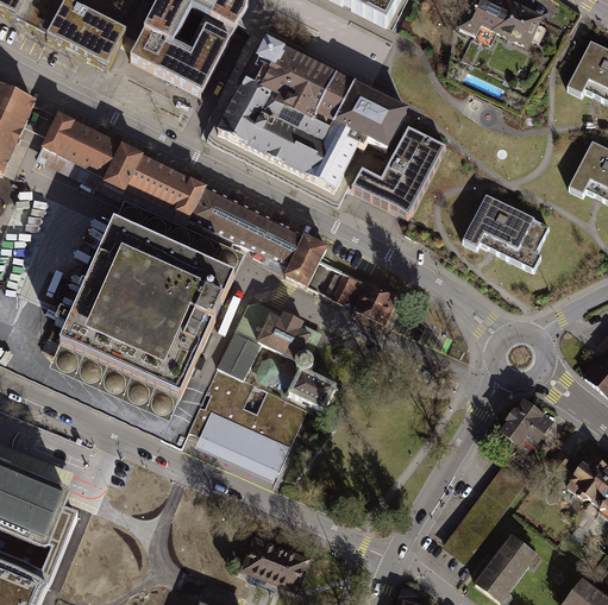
[(0,0),(0,13),(26,26),(39,0),(0,0)]
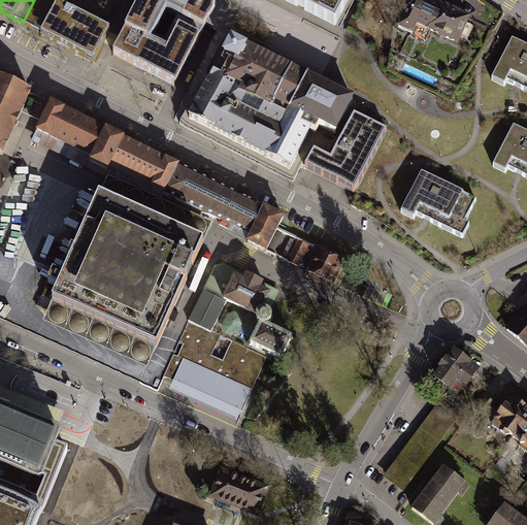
[(108,29),(52,0),(34,0),(23,23),(41,32),(40,34),(93,61),(108,29)]
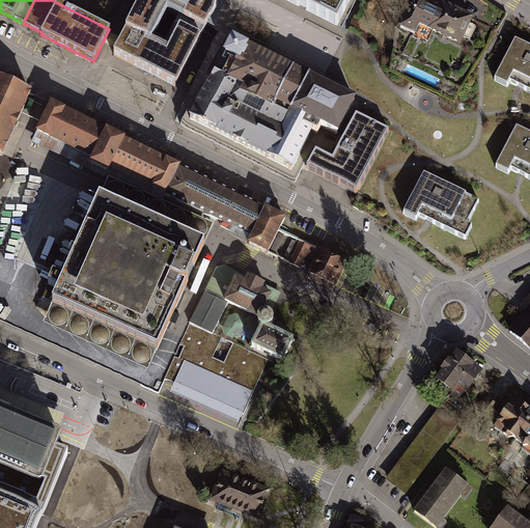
[(200,37),(204,28),(207,21),(215,7),(218,0),(139,0),(137,4),(126,28),(113,52),(174,83),(196,45),(200,37)]
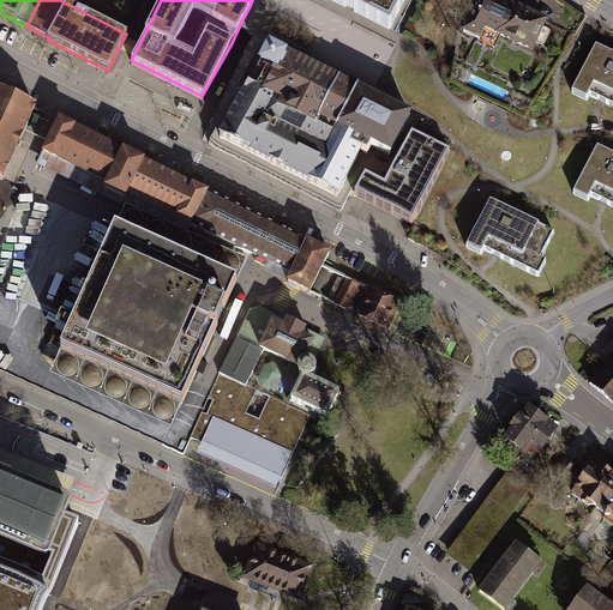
[(337,0),(389,26),(402,0),(337,0)]
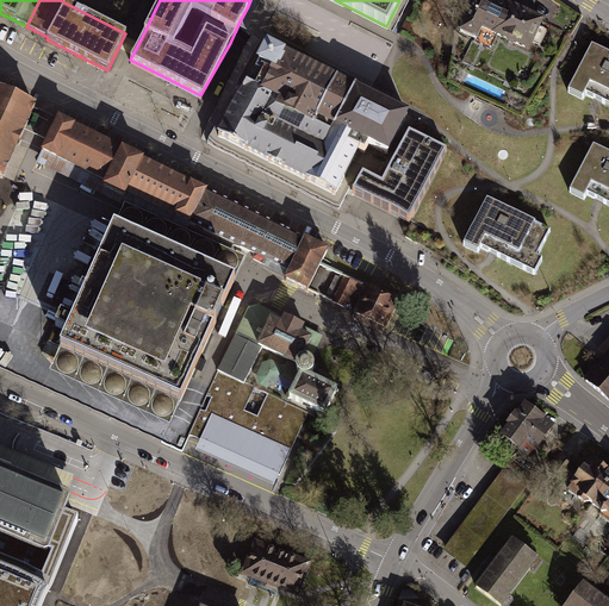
[(511,6),(498,0),(474,0),(459,33),(476,41),(480,30),(496,37),(511,6)]
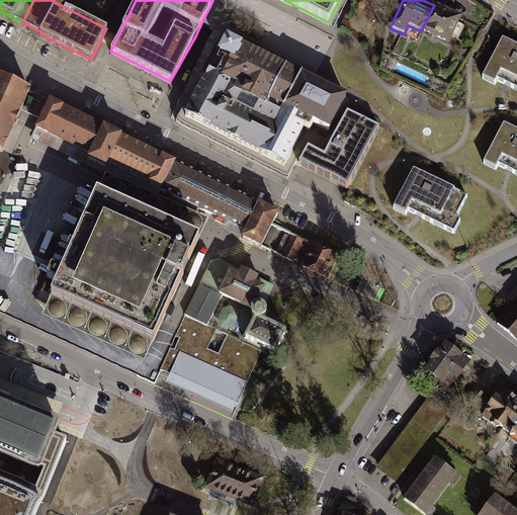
[(461,17),(434,5),(421,31),(448,45),(452,36),(457,39),(463,27),(457,25),(461,17)]
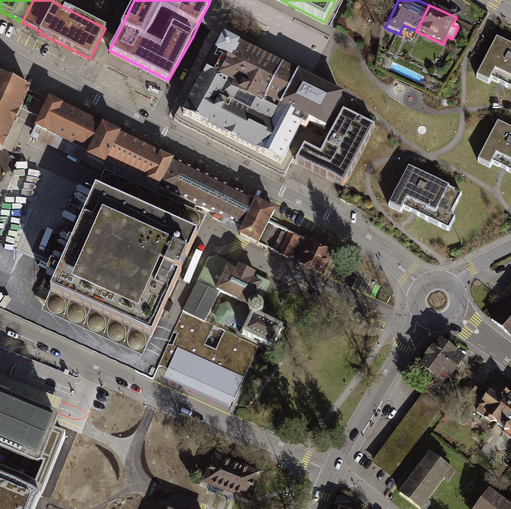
[(202,73),(183,111),(265,153),(280,160),(299,122),(305,125),(307,121),(309,118),(324,126),(342,92),(225,33),(208,67),(206,66),(205,68),(202,73)]
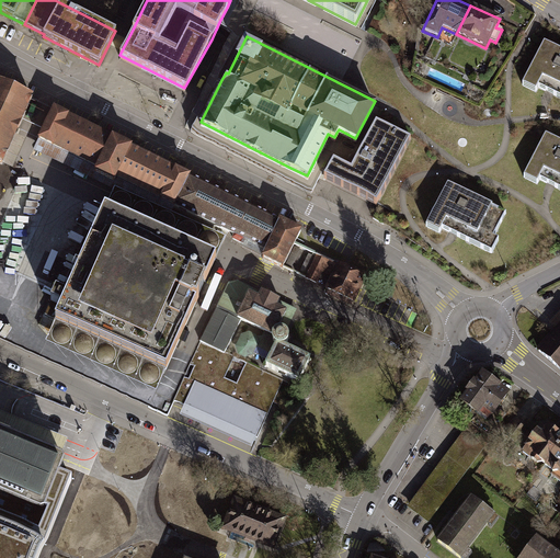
[(559,48),(544,41),(522,87),(534,92),(537,87),(547,92),(559,98),(559,48)]
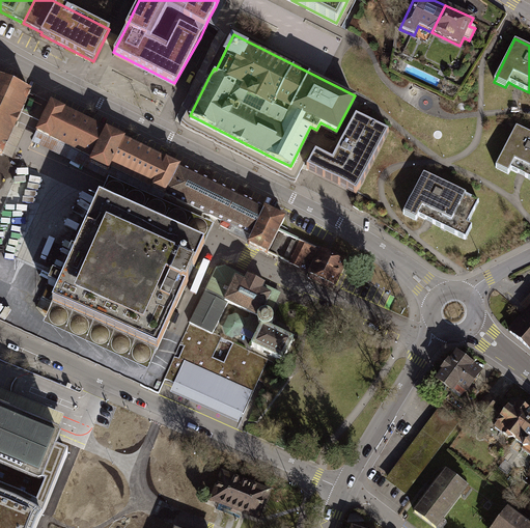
[(0,151),(1,153),(20,111),(29,89),(0,76),(0,151)]
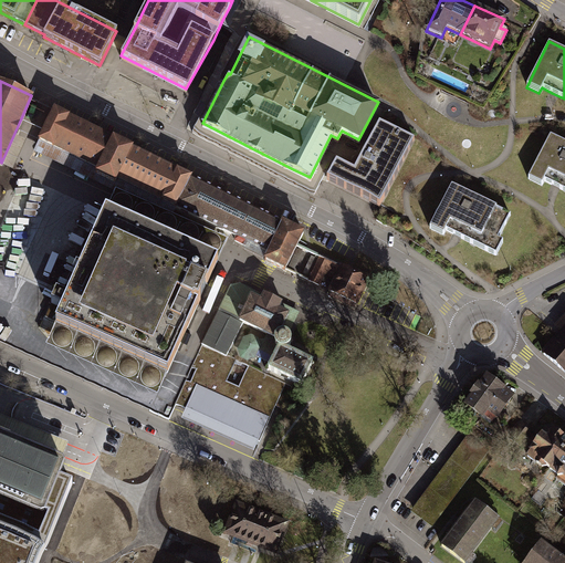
[(190,175),(54,106),(43,129),(39,138),(63,149),(61,155),(72,160),(74,156),(97,167),(95,171),(114,181),(117,176),(175,205),(176,205),(236,233),(234,238),(244,242),(247,238),(268,249),(282,220),(190,175)]
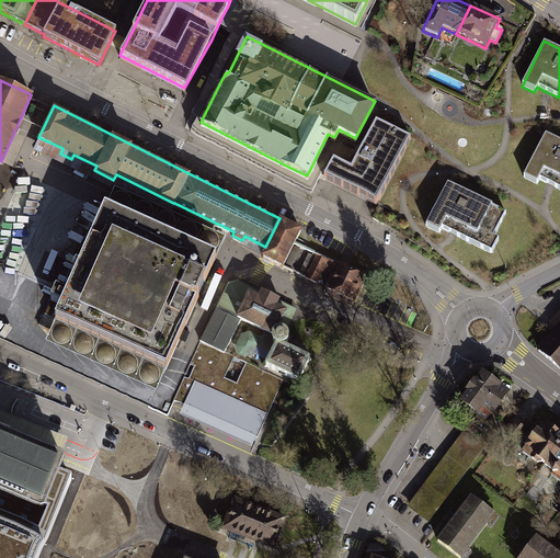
[(333,157),(323,177),(347,189),(376,202),(376,201),(409,135),(376,118),(352,166),(333,157)]
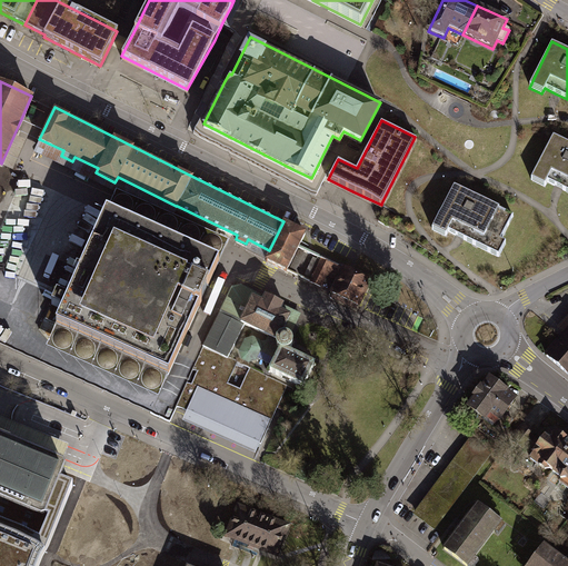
[(567,140),(554,133),(531,180),(545,187),(547,181),(558,187),(567,191),(567,140)]
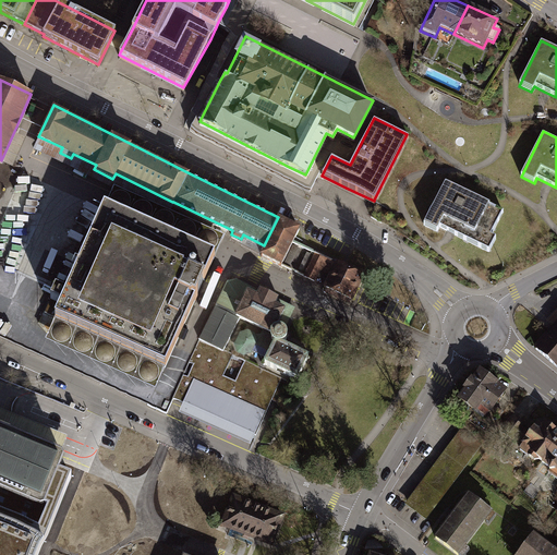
[(169,208),(172,202),(116,173),(112,179),(94,169),(96,165),(73,154),(71,158),(60,153),(62,147),(38,136),(33,146),(112,185),(113,183),(169,208)]
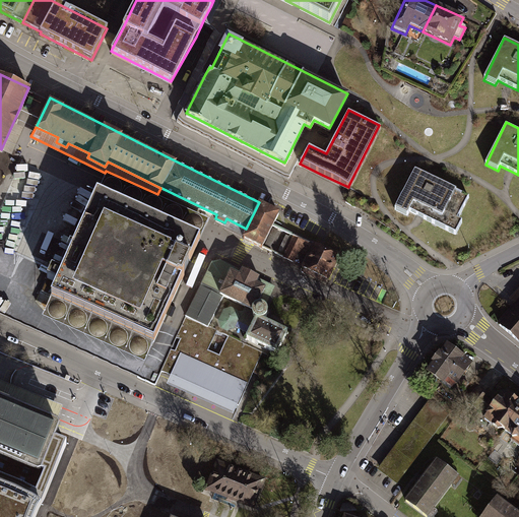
[(469,193),(415,167),(394,208),(406,214),(409,209),(418,214),(455,233),(461,220),(456,218),(469,193)]
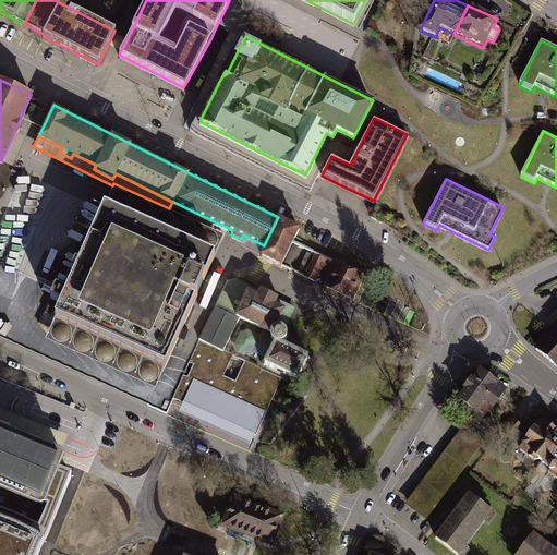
[(112,185),(104,205),(214,254),(223,233),(169,208),(113,183),(112,185)]
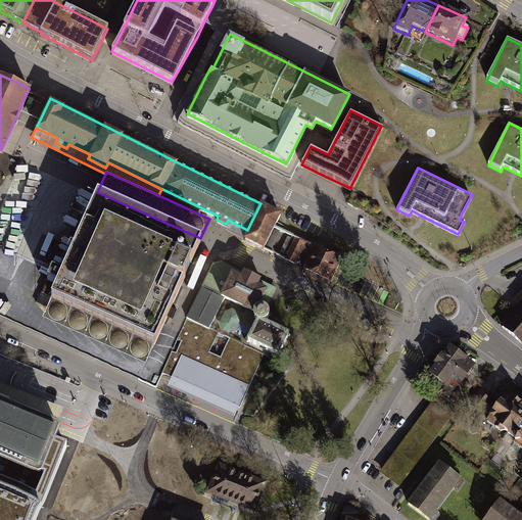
[(58,281),(51,295),(154,342),(163,322),(191,260),(200,238),(97,192),(58,281)]
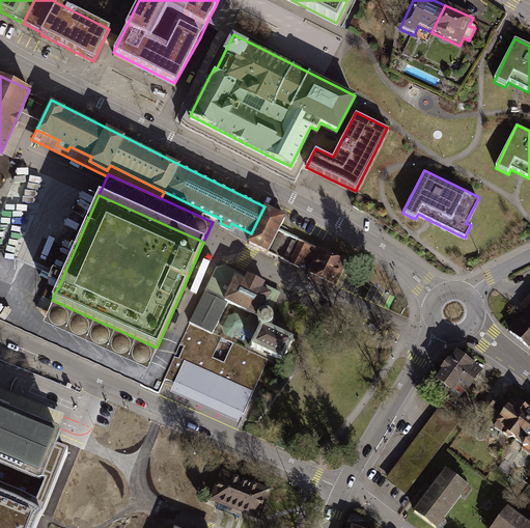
[(284,216),(265,206),(251,233),(248,242),(267,251),(268,249),(278,228),(284,216)]
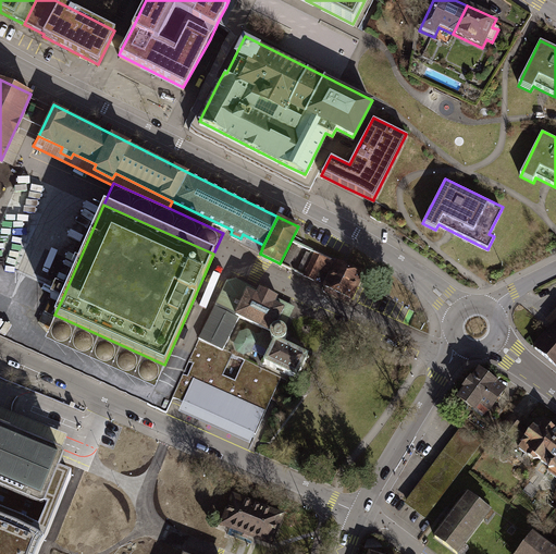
[(300,243),(292,239),(281,261),(288,266),(300,243)]
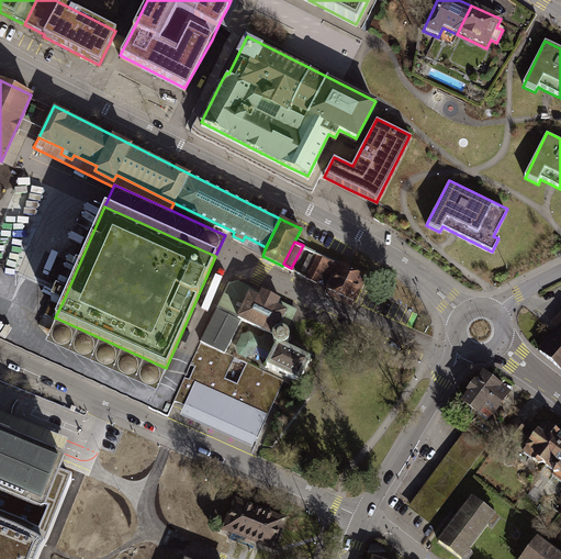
[(306,276),(317,253),(309,248),(298,271),(306,276)]
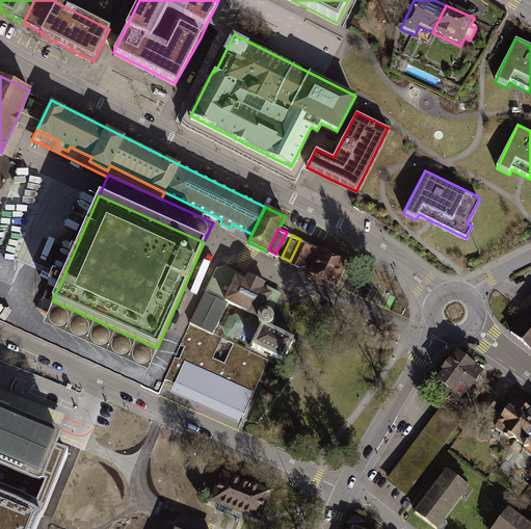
[(316,260),(321,249),(300,239),(290,261),(299,265),(304,255),(316,260)]
